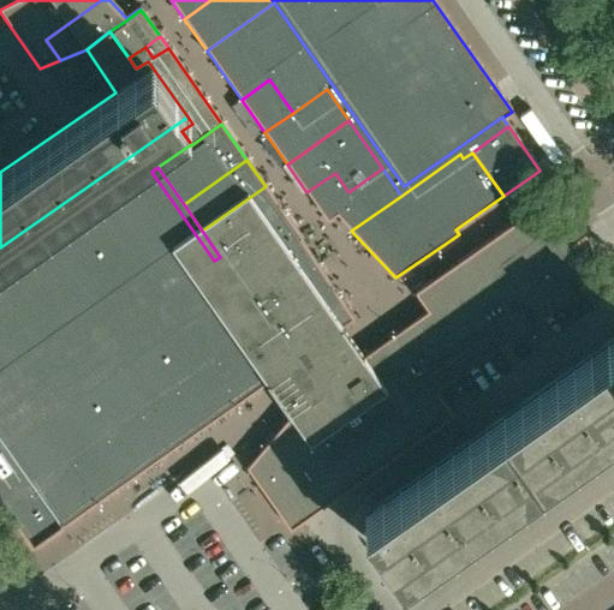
[(401,196),(382,168),(349,192),(356,202),(337,215),(351,231),(401,196)]
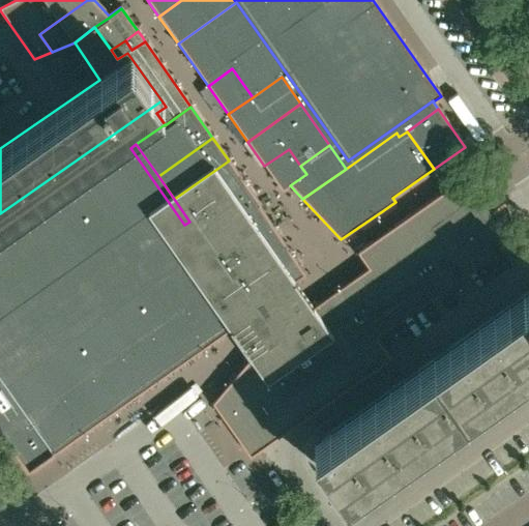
[(84,433),(233,328),(234,330),(297,286),(294,283),(304,275),(291,256),(235,296),(216,269),(201,246),(184,225),(130,148),(0,239),(0,405),(9,419),(7,421),(12,429),(58,397),(84,433)]
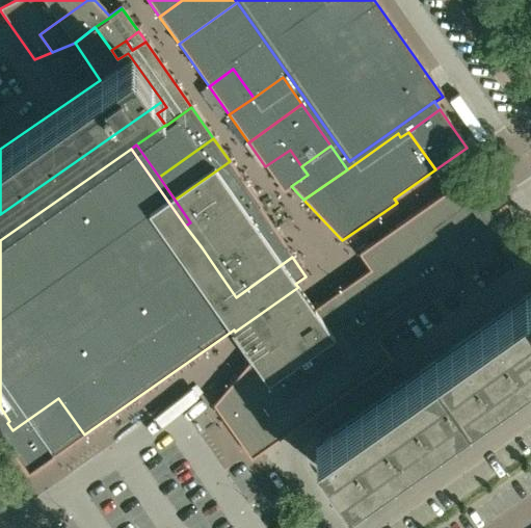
[(301,166),(290,150),(265,166),(284,192),(291,186),(308,175),(301,166)]
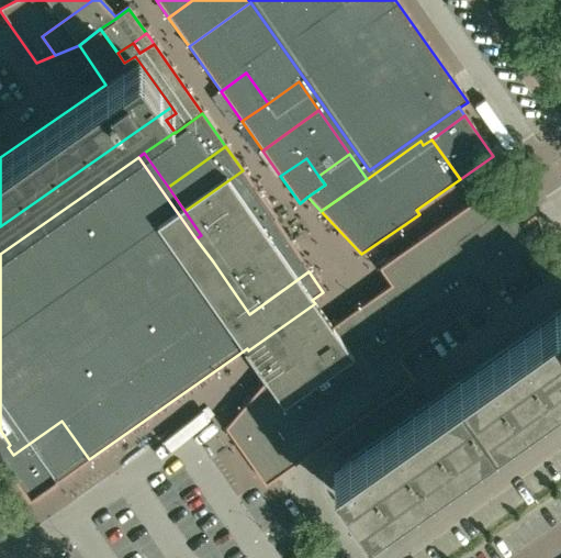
[(201,235),(259,194),(243,170),(184,211),(201,235)]
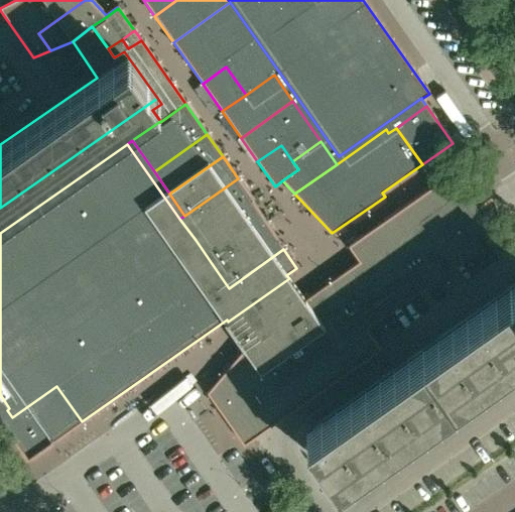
[(196,240),(253,200),(238,178),(184,216),(179,219),(196,240)]
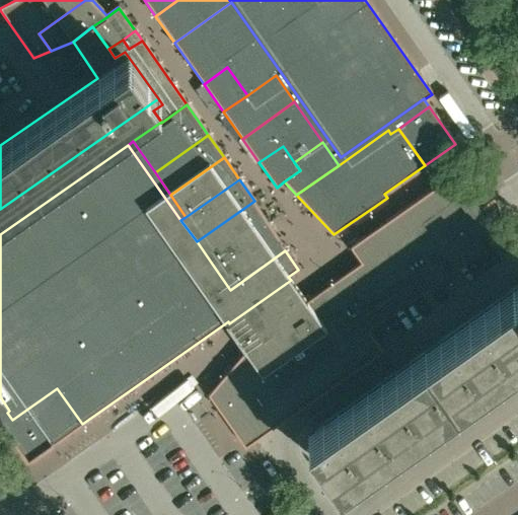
[(494,238),(497,233),(498,229),(483,208),(482,207),(477,202),(472,199),(465,198),(459,198),(447,179),(350,248),(361,264),(362,264),(363,265),(396,312),(486,248),(491,243),(494,238)]
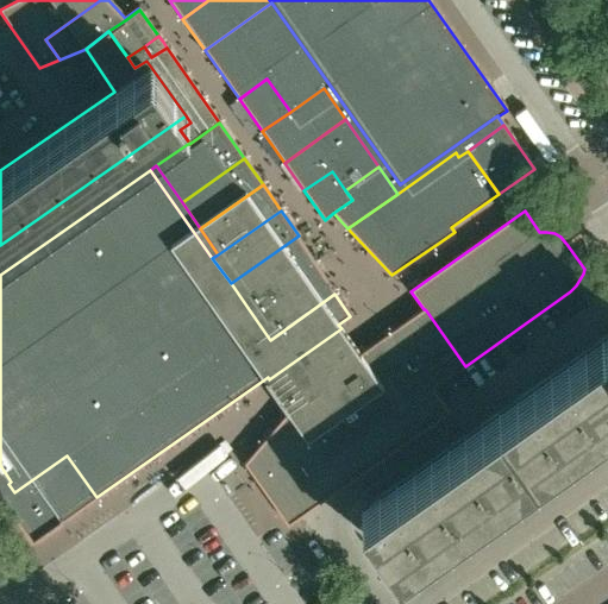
[(583,245),(580,238),(582,237),(578,233),(572,238),(565,243),(566,244),(584,269),(584,266),(585,259),(584,252),(583,245)]
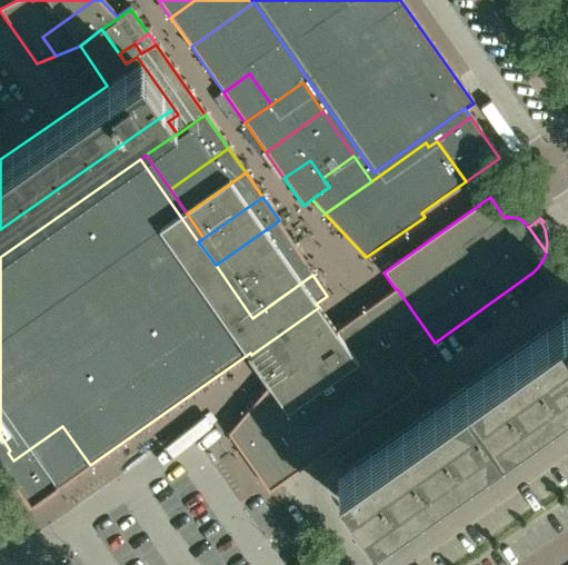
[(232,289),(294,246),(290,240),(278,222),(280,221),(279,220),(216,265),(232,289)]
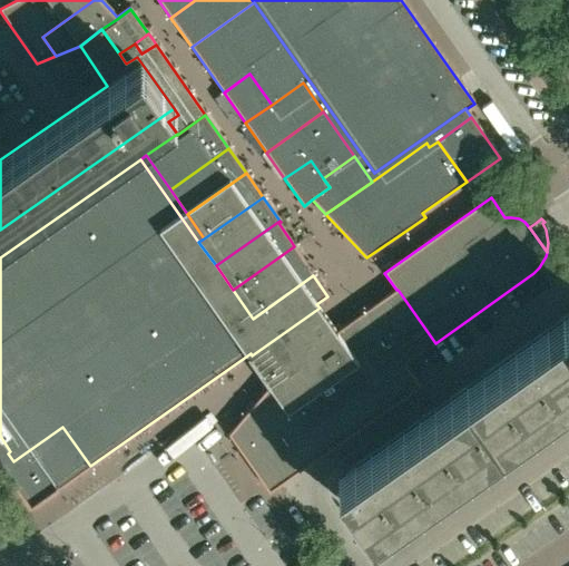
[(253,319),(313,275),(294,246),(233,290),(253,319)]
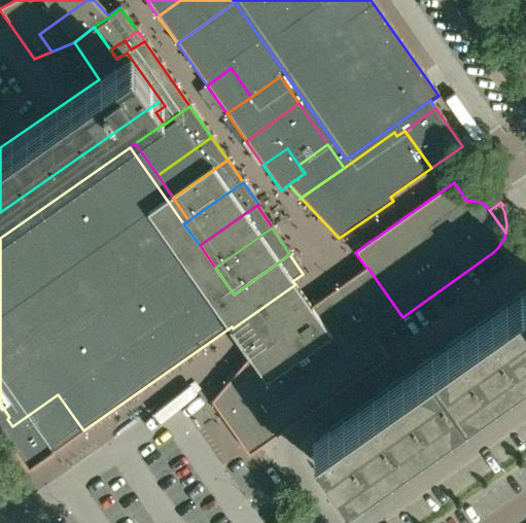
[(402,317),(369,269),(367,268),(366,268),(338,288),(371,336),(373,338),(374,337),(402,317)]
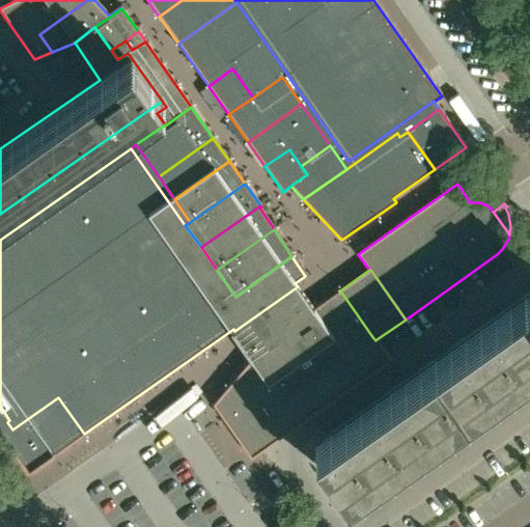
[(373,338),(340,290),(313,309),(312,307),(309,310),(360,382),(391,360),(377,339),(375,340),(373,338)]
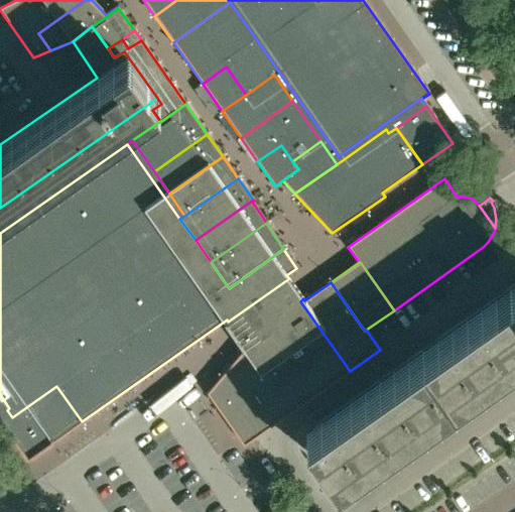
[(309,440),(335,477),(514,349),(514,287),(311,431),(315,436),(309,440)]
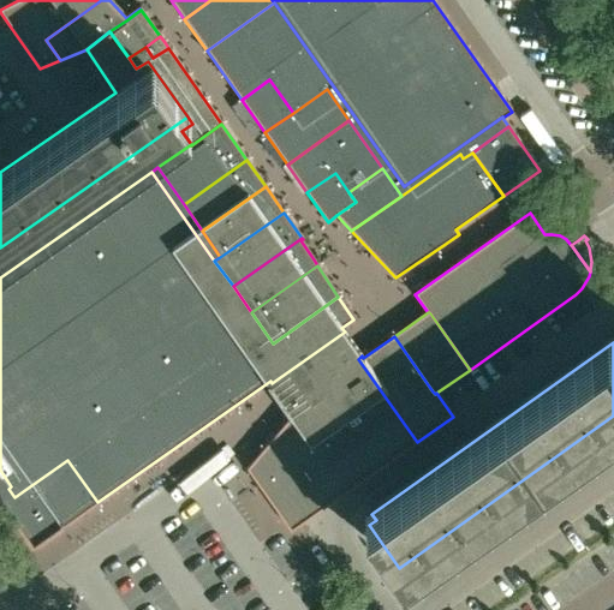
[(417,442),(358,359),(334,375),(356,406),(370,395),(407,449),(417,442)]
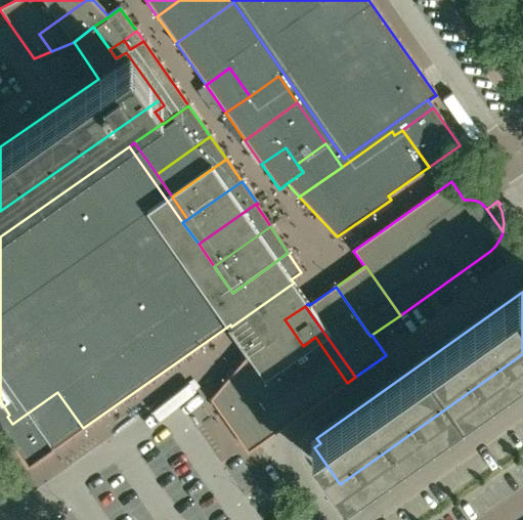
[(347,383),(315,337),(303,346),(285,319),(264,335),(301,386),(314,405),(347,383)]
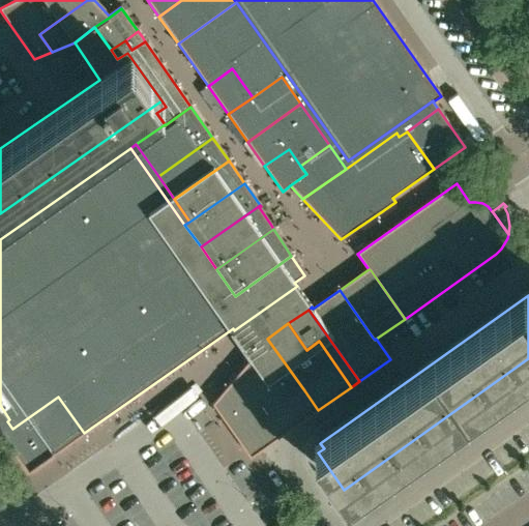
[(304,390),(267,339),(246,353),(251,359),(283,406),(304,390)]
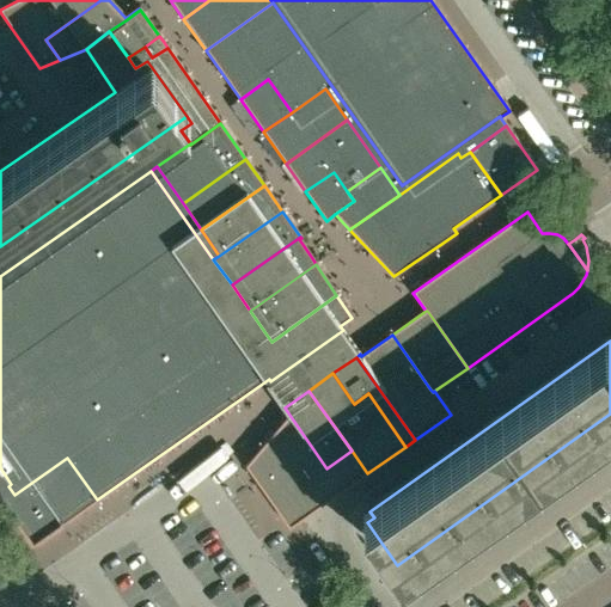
[(288,529),(367,473),(352,451),(327,468),(289,415),(245,467),(288,529)]
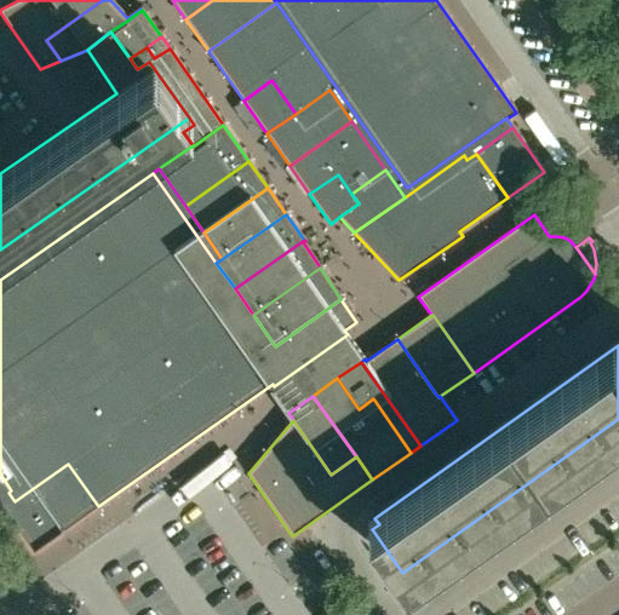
[(98,506),(68,464),(15,501),(26,517),(13,527),(33,553),(98,506)]
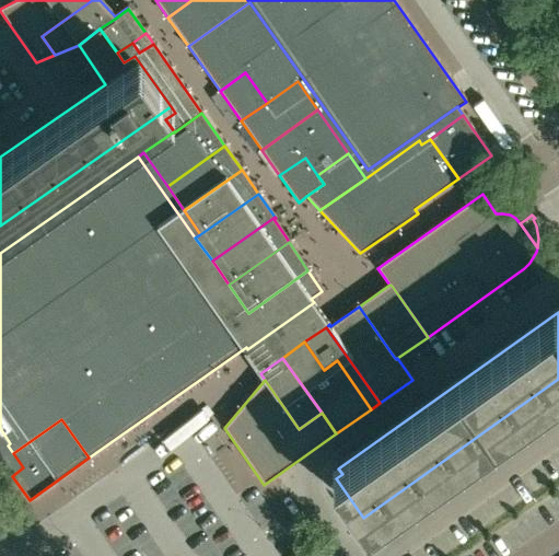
[(8,446),(10,443),(0,428),(0,458),(12,476),(23,467),(13,453),(8,446)]
